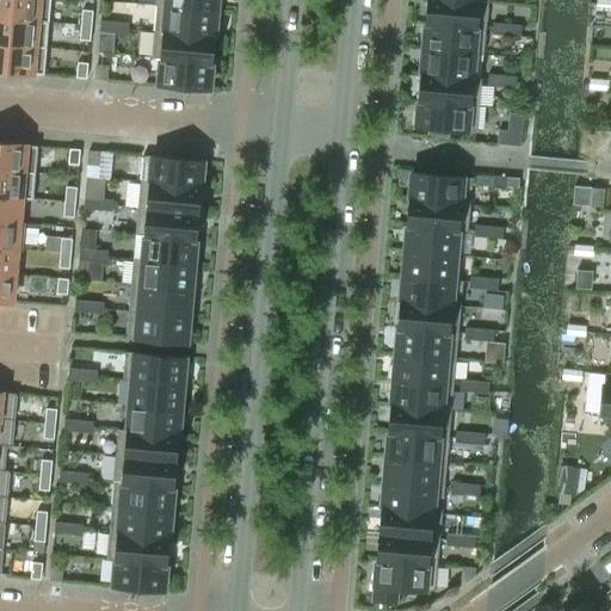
[(0,0),(0,17),(49,22),(50,0),(0,0)]
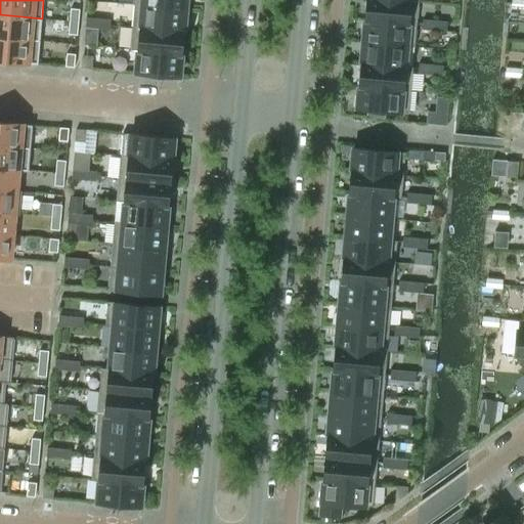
[(185,9),(185,0),(134,0),(134,4),(185,9)]
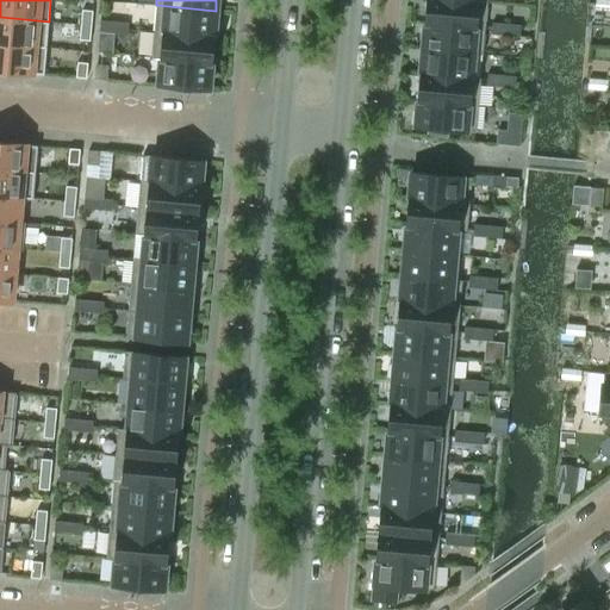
[(466,0),(427,0),(425,22),(485,27),(487,2),(466,0)]
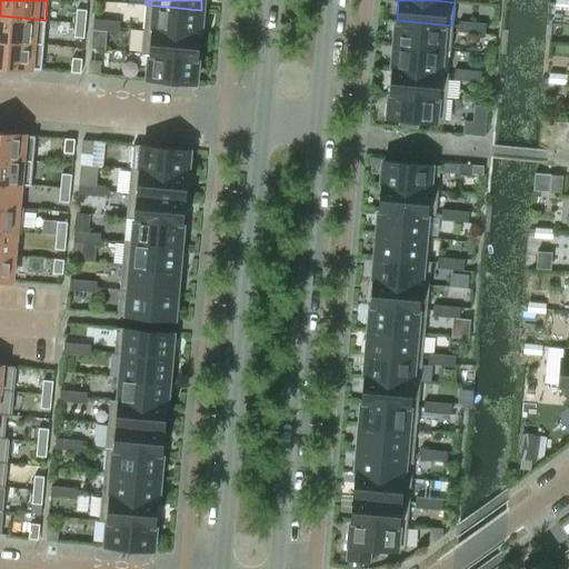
[(199,35),(201,10),(146,5),(143,29),(199,35)]
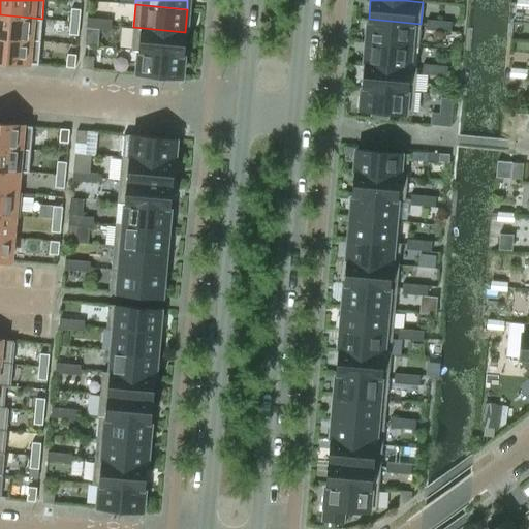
[(79,22),(80,9),(70,8),(69,21),(79,22)]
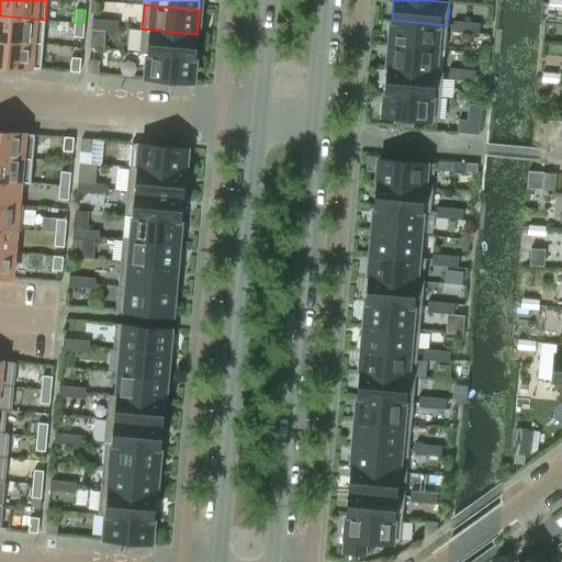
[(0,15),(0,40),(7,41),(43,43),(45,20),(0,15)]
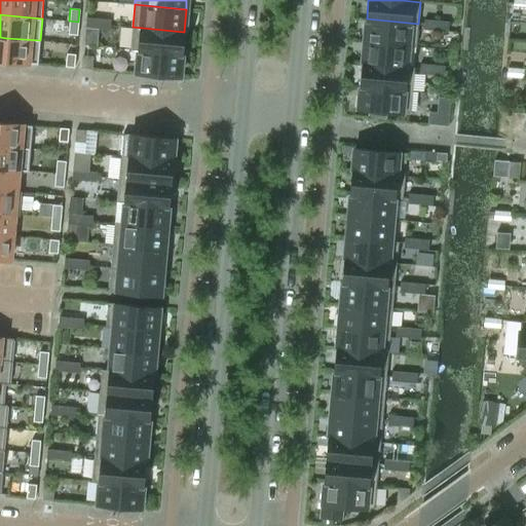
[(85,23),(85,28),(98,29),(99,19),(86,17),(85,23)]
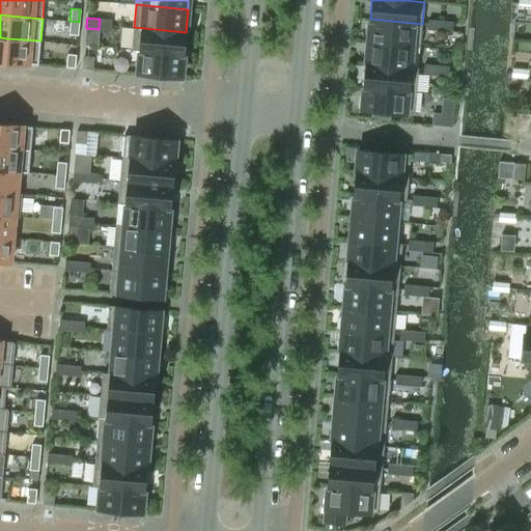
[(100,19),(99,29),(111,30),(111,25),(112,20),(100,19)]
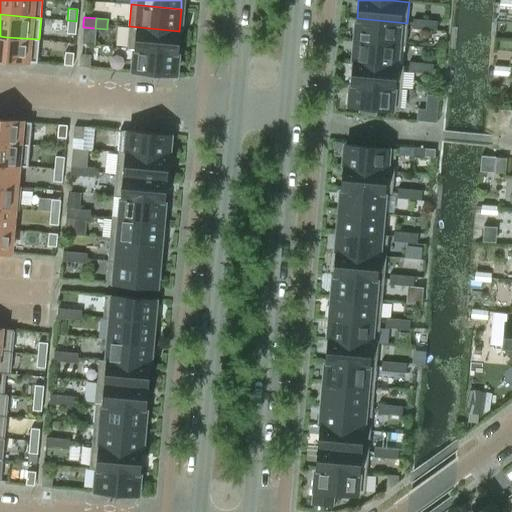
[(357,18),(355,41),(397,45),(405,45),(407,23),(357,18)]
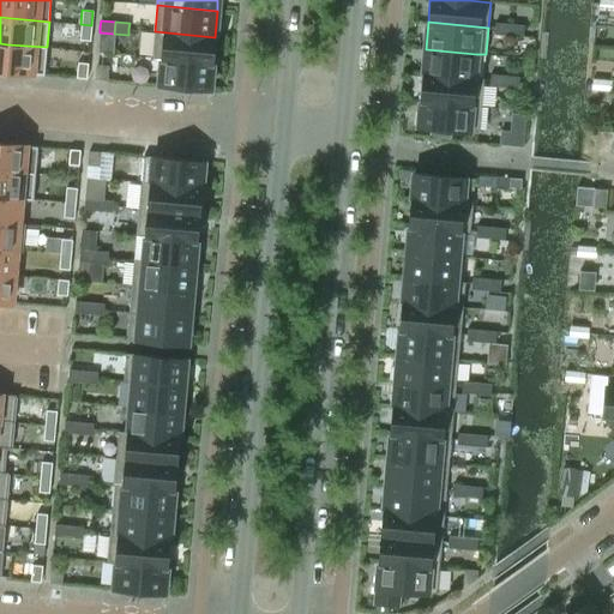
[(494,28),(494,35),(509,36),(510,24),(495,23),(494,28)]
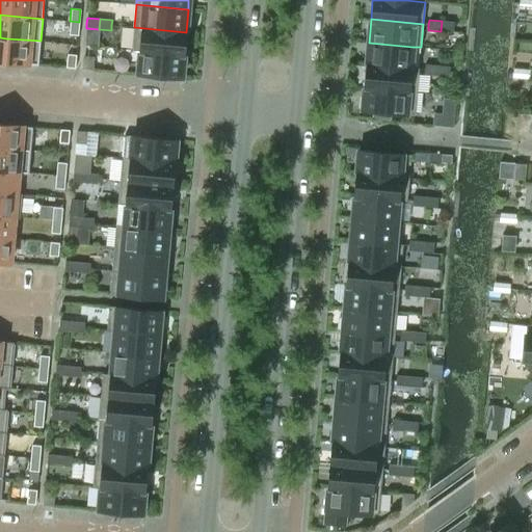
[(78,35),(79,22),(70,21),(69,34),(78,35)]
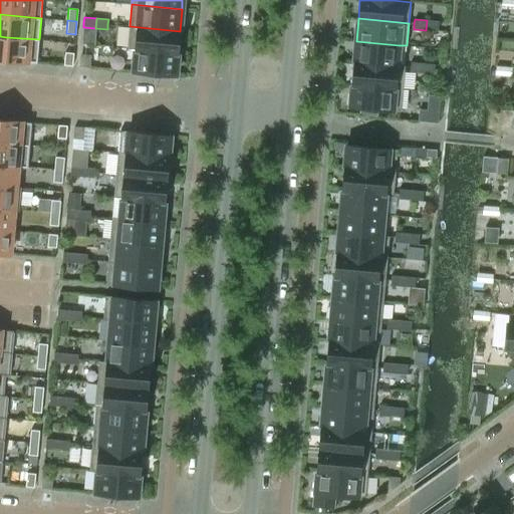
[(427,20),(426,30),(438,31),(438,26),(439,21),(427,20)]
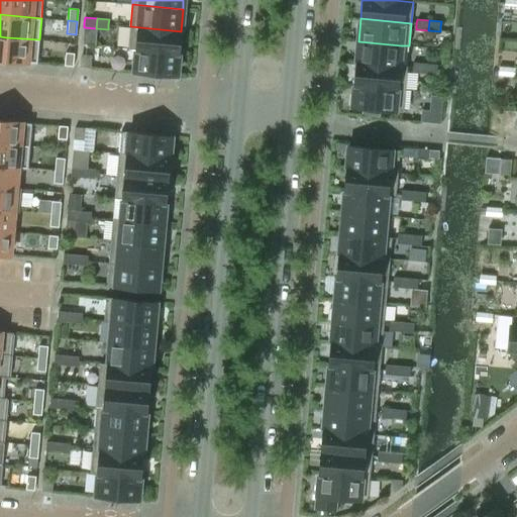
[(179,54),(181,31),(130,26),(128,48),(136,49),(179,54)]
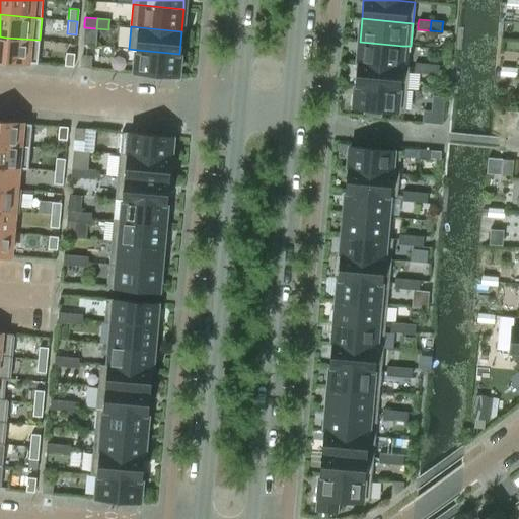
[(0,59),(27,62),(36,63),(40,40),(6,38),(0,36),(0,59)]
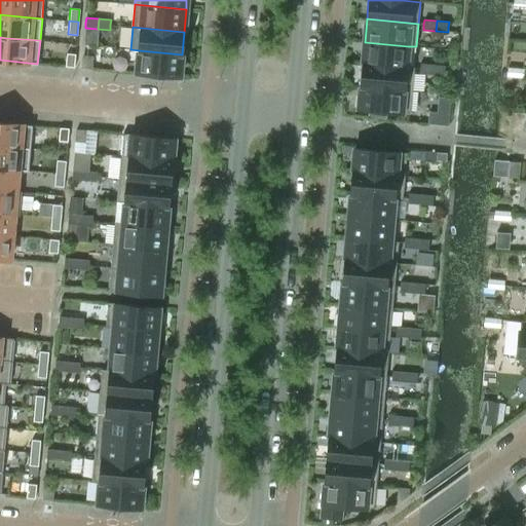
[(365,42),(363,63),(406,67),(408,46),(365,42)]
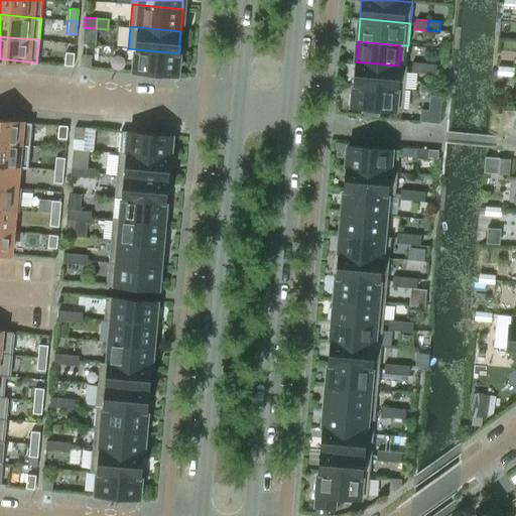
[(176,76),(178,53),(136,49),(134,72),(176,76)]
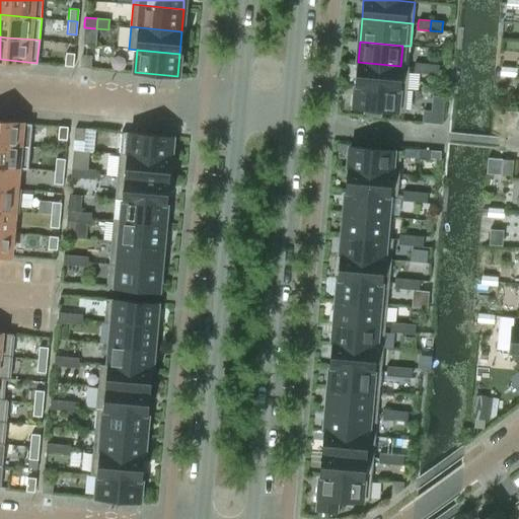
[(73,67),(74,54),(65,53),(64,66),(73,67)]
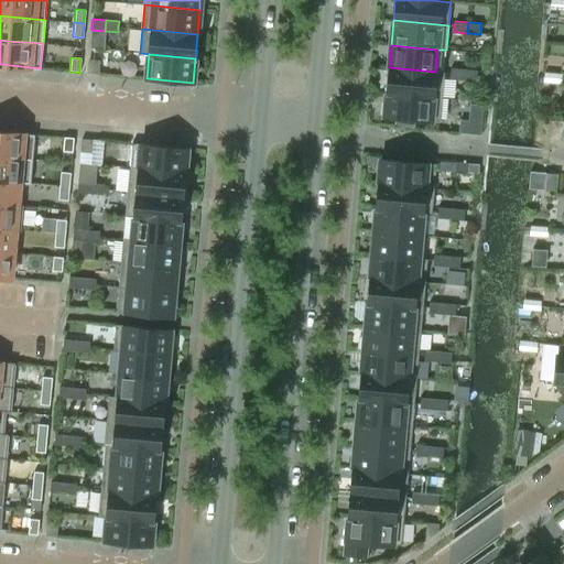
[(98,74),(99,61),(88,60),(87,73),(98,74)]
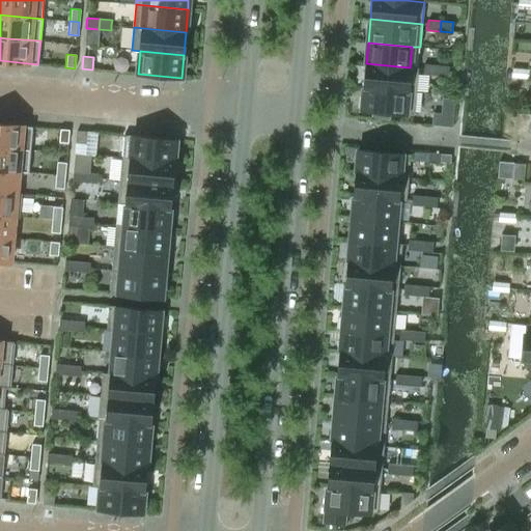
[(366,63),(364,87),(416,91),(418,68),(410,67),(366,63)]
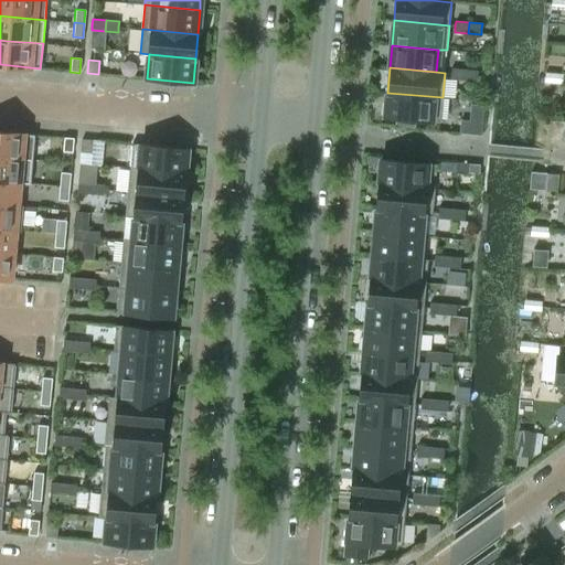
[(450,74),(450,80),(464,81),(465,70),(451,68),(450,74)]
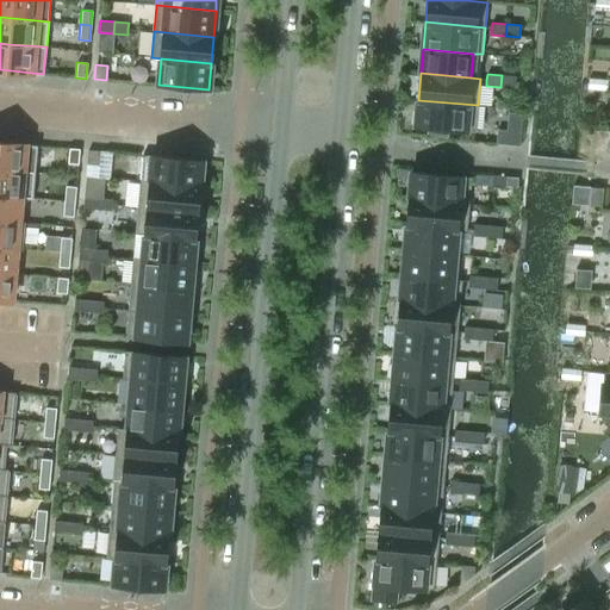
[(502,75),(500,87),(515,88),(515,82),(516,76),(502,75)]
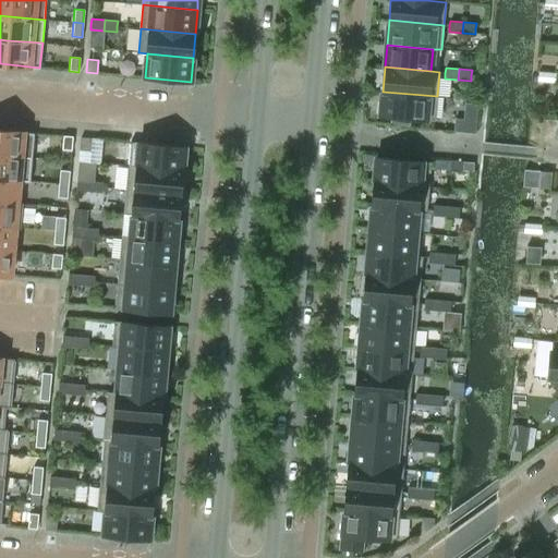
[(546,82),(547,73),(538,72),(537,81),(546,82)]
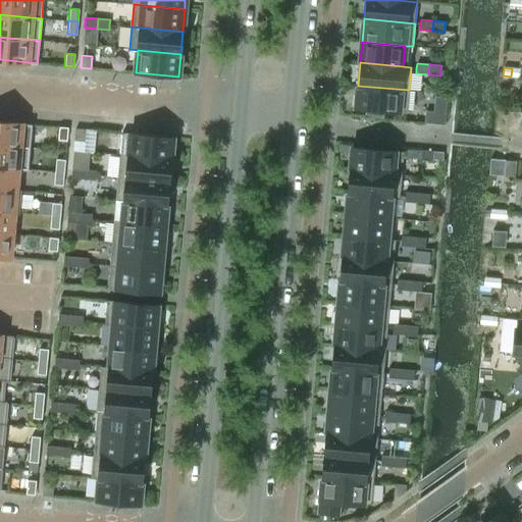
[(519,77),(520,69),(512,68),(511,76),(519,77)]
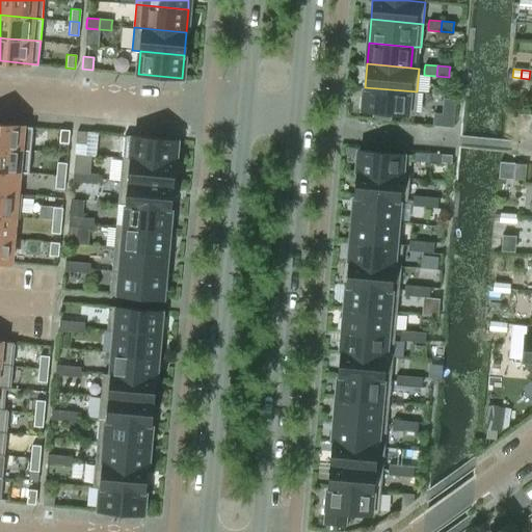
[(365,87),(363,110),(406,114),(415,114),(417,91),(365,87)]
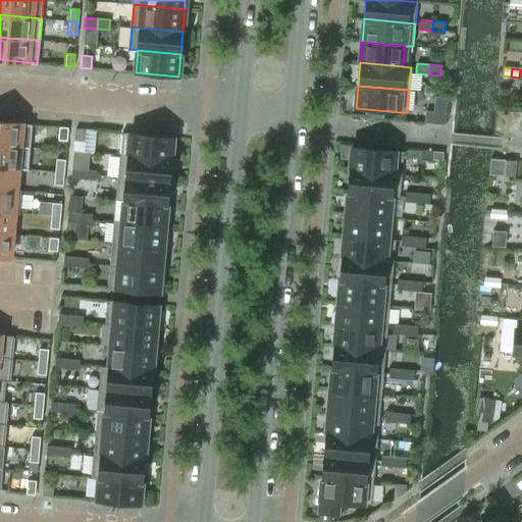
[(521,129),(521,111),(510,111),(508,129),(521,129)]
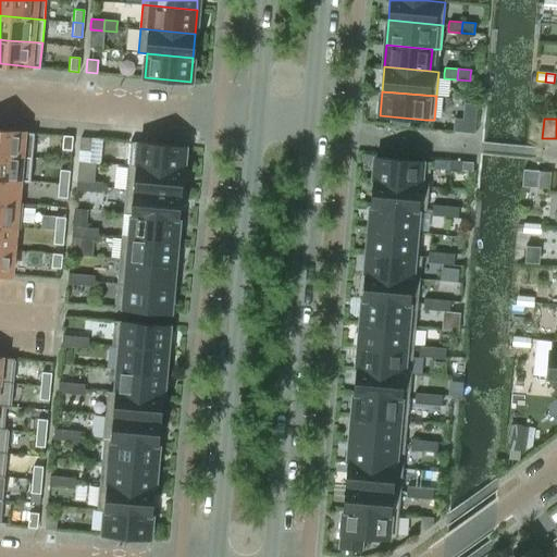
[(465,133),(466,122),(453,121),(452,132),(465,133)]
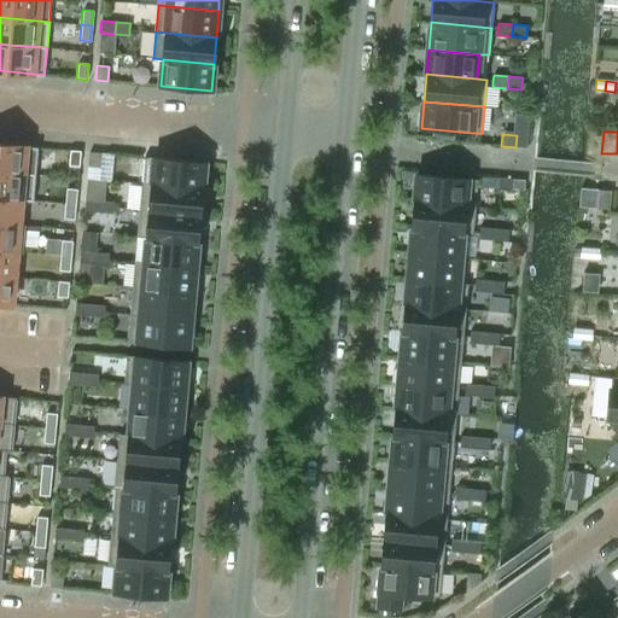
[(0,172),(35,175),(38,147),(0,144),(0,172)]
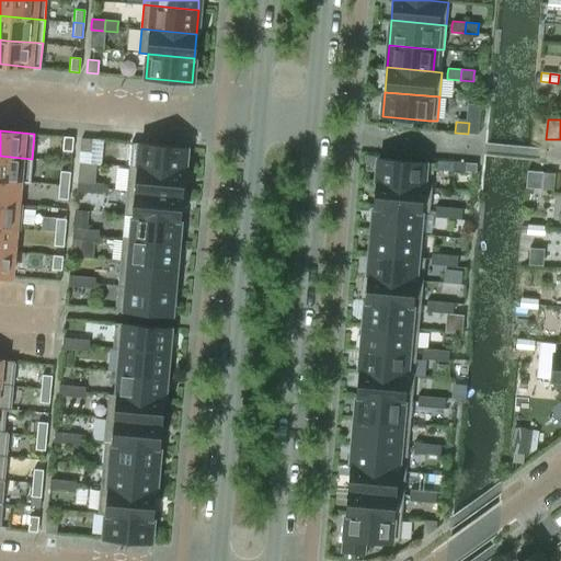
[(71,151),(73,137),(64,136),(63,150),(71,151)]
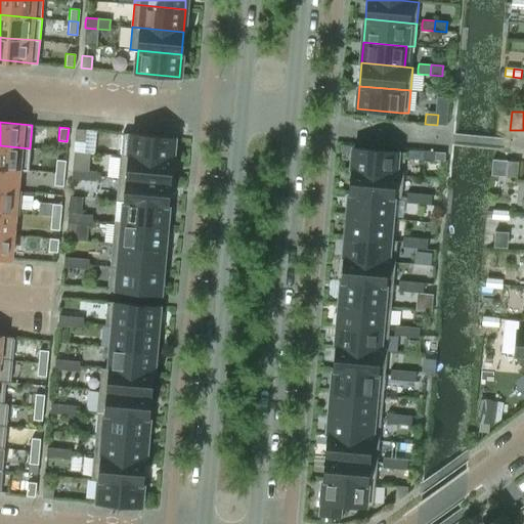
[(85,142),(86,130),(76,129),(74,141),(85,142)]
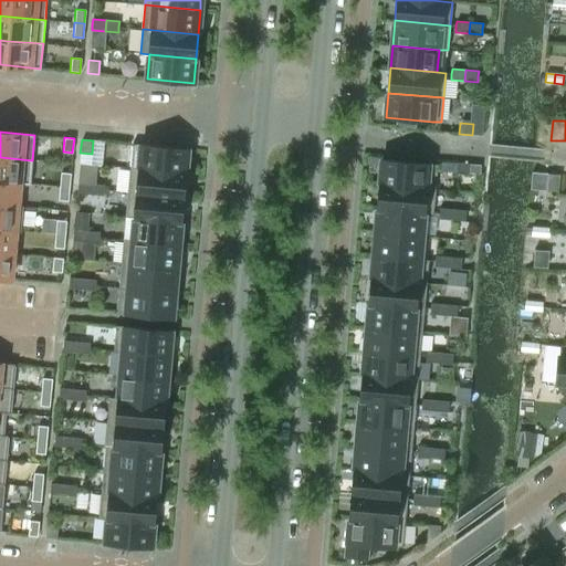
[(185,174),(187,148),(140,145),(138,169),(185,174)]
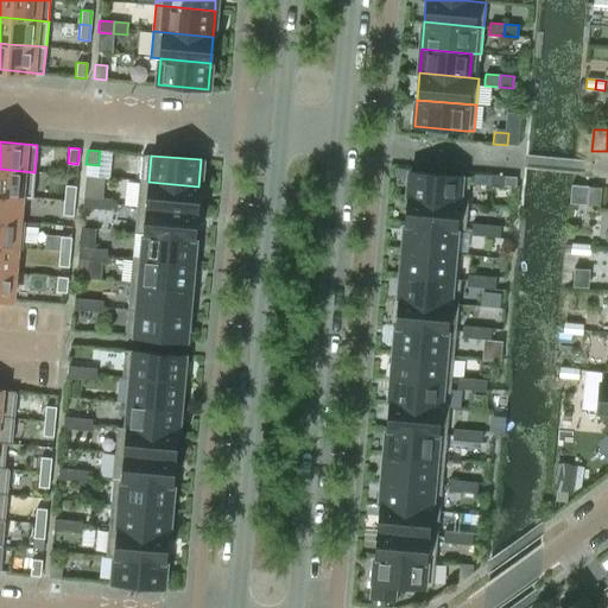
[(0,194),(32,197),(35,172),(0,169),(0,194)]
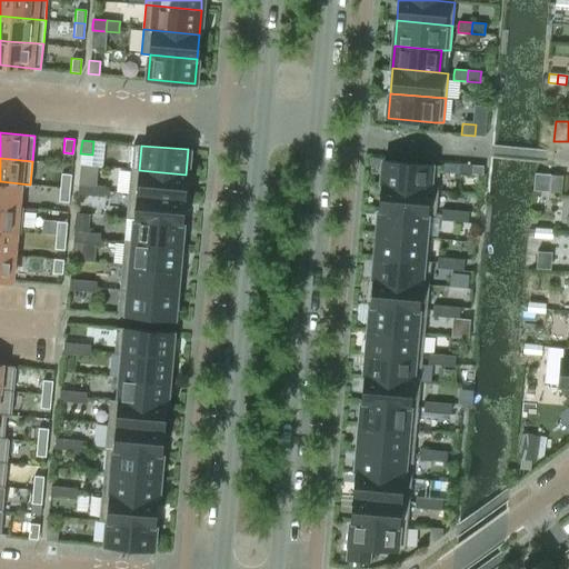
[(383,160),(381,186),(437,190),(439,166),(397,161),(383,160)]
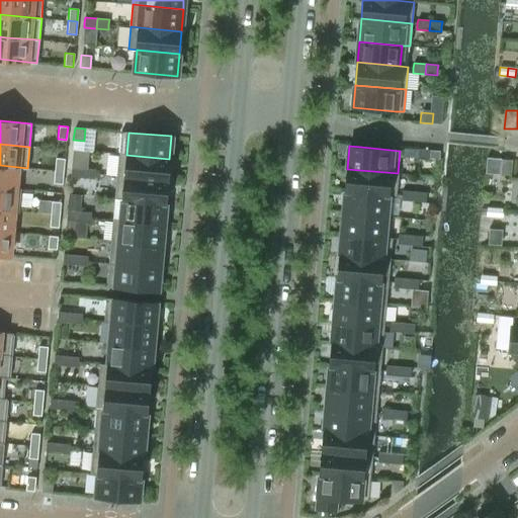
[(429,160),(430,150),(418,149),(417,159),(429,160)]
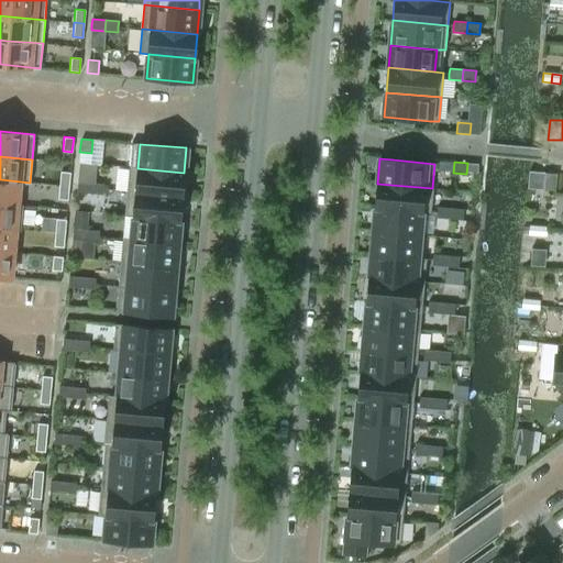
[(181,196),(184,174),(184,173),(138,168),(129,167),(127,191),(181,196)]
